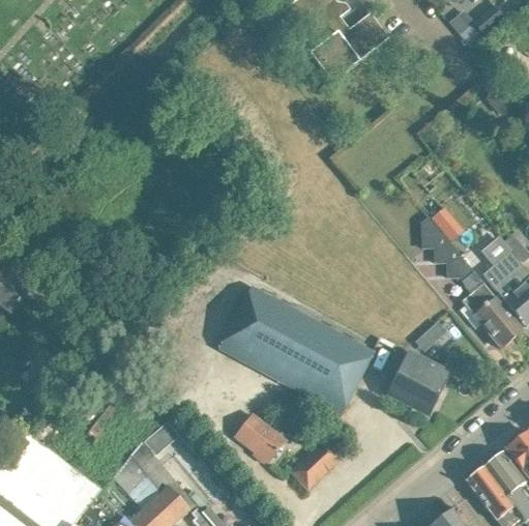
[(349,28),(340,17),(345,12),(345,11),(346,3),(336,1),(335,0),(295,0),(283,9),(314,51),(310,54),(330,83),(360,61),(359,59),(389,36),(371,12),(349,28)]
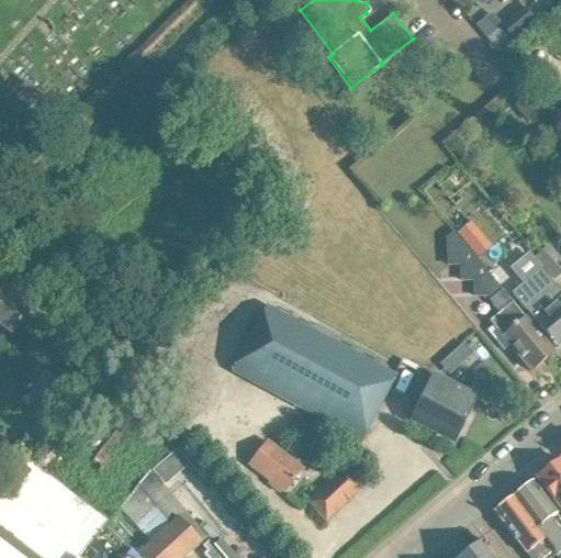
[(513,36),(529,22),(535,18),(525,6),(502,24),(513,36)]
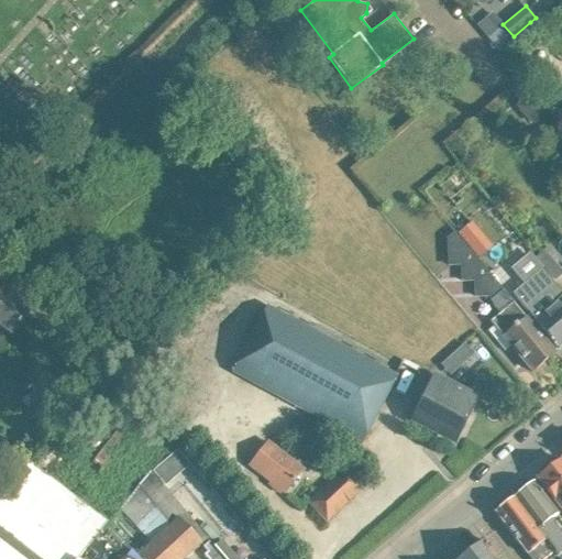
[(531,119),(544,107),(530,90),(516,102),(531,119)]
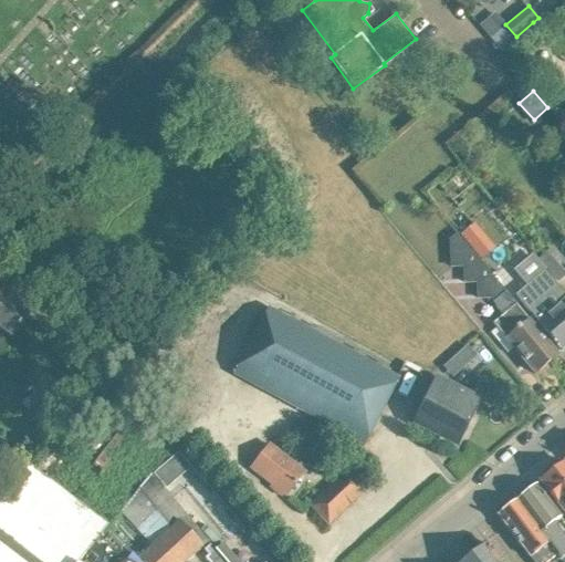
[(474,126),(453,144),(487,183),(506,166),(474,126)]
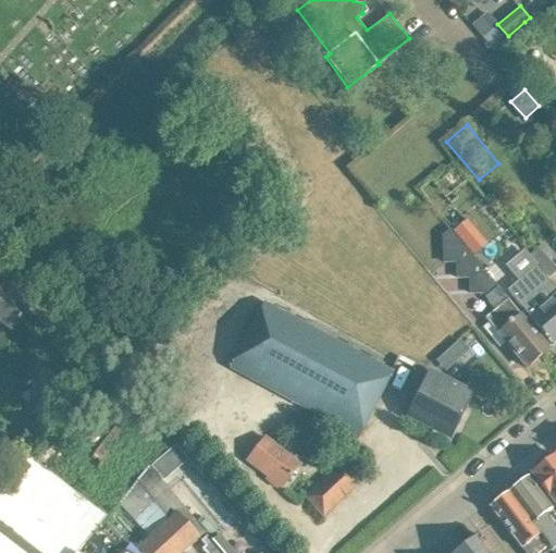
[(467,220),(456,230),(474,252),(486,243),(467,220)]
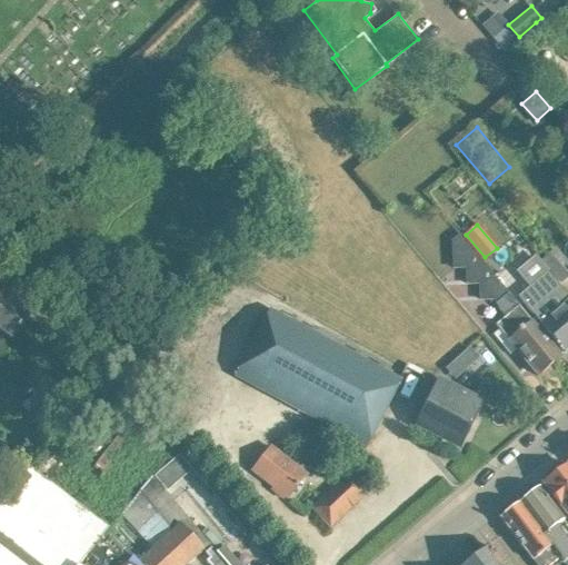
[(520,304),(459,231),(451,238),(452,266),(466,266),(467,281),(479,281),(479,298),(494,297),(497,300),(496,301),(506,314),(496,323),(538,373),(561,354),(519,304),(520,304)]
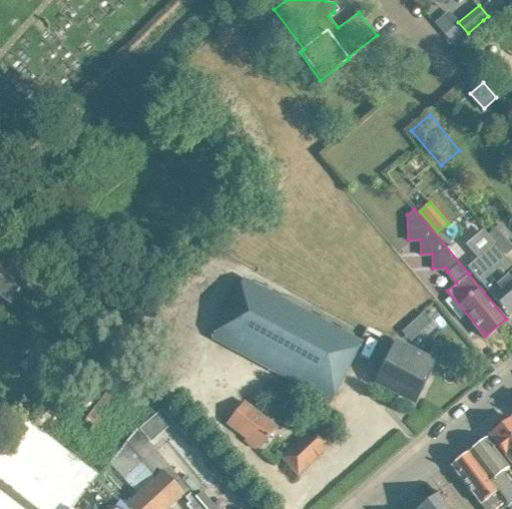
[(506,250),(511,245),(511,236),(500,222),(490,231),(506,250)]
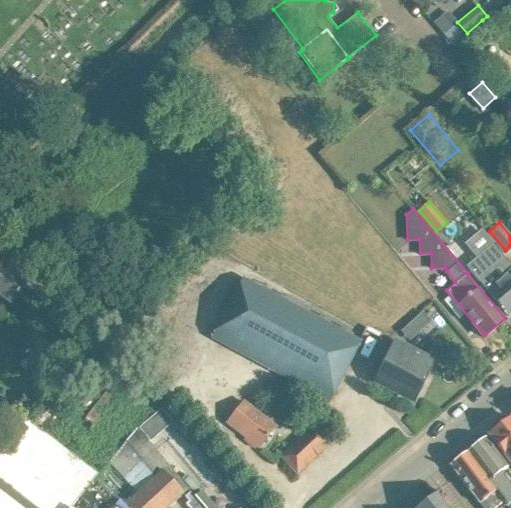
[(510,263),(493,242),(467,264),(488,288),(487,289),(496,300),(508,315),(510,313),(510,263)]
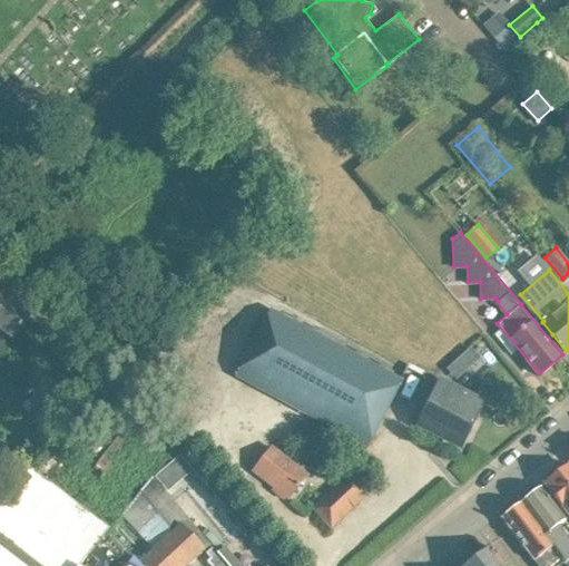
[(0,324),(15,335),(29,315),(0,293),(0,324)]
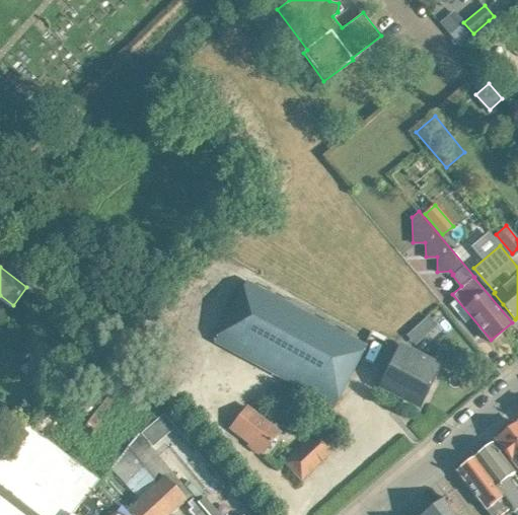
[(335,406),(367,345),(349,336),(247,279),(215,340),(316,395),(335,406)]
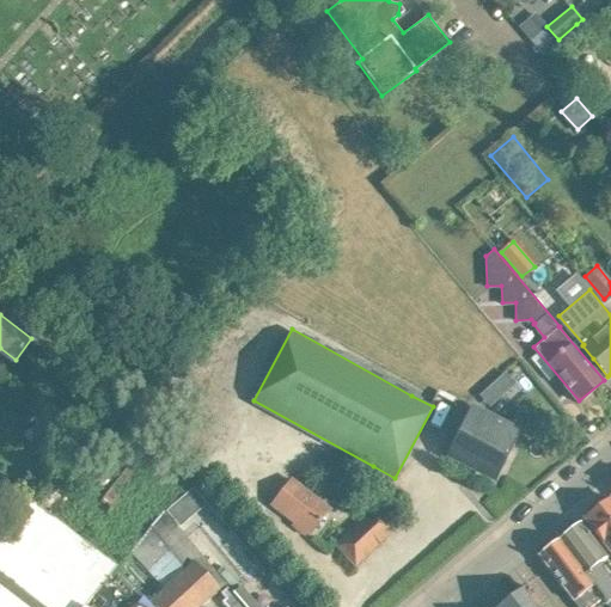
[(496,478),(520,430),(499,420),(471,404),(446,453),(496,478)]
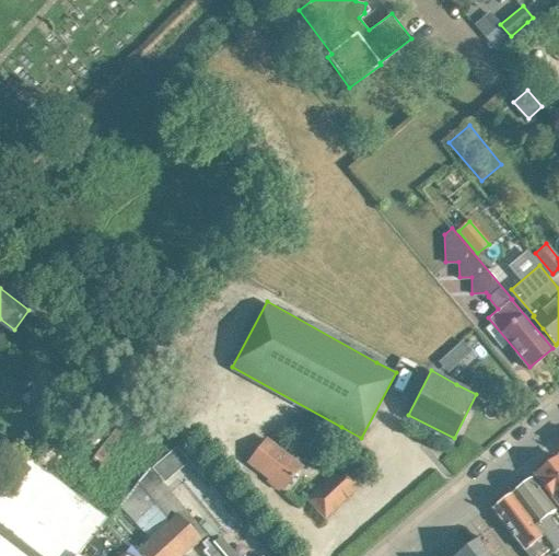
[(283,488),(301,465),(267,439),(248,461),(269,477),(269,481),(278,487),(281,486),(283,488)]
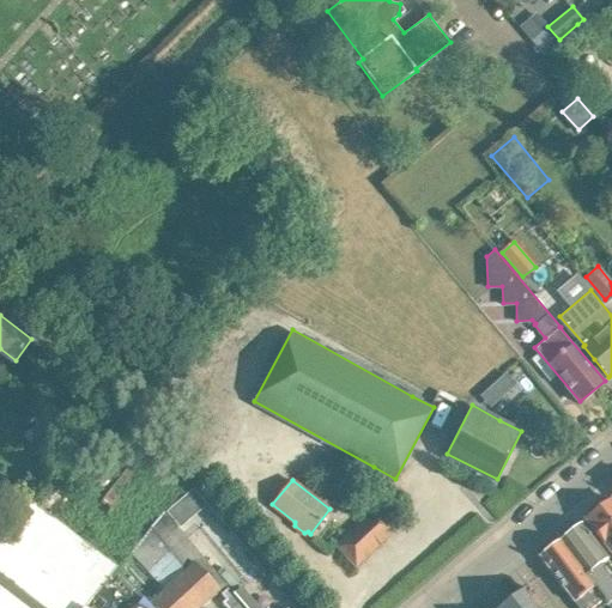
[(0,607),(1,607),(67,527),(30,498),(0,537),(0,607)]
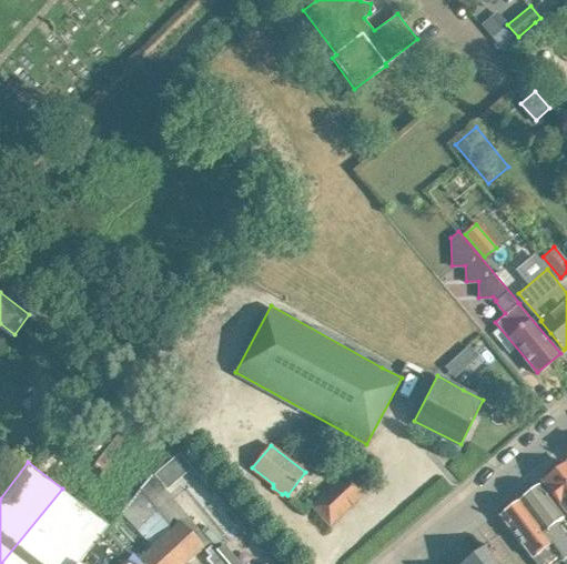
[(566,462),(543,480),(556,497),(566,511),(566,462)]
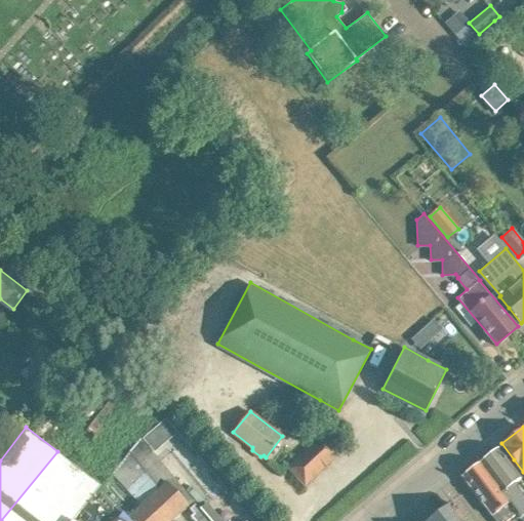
[(306,484),(339,451),(326,437),(321,432),(287,466),(291,470),(306,484)]
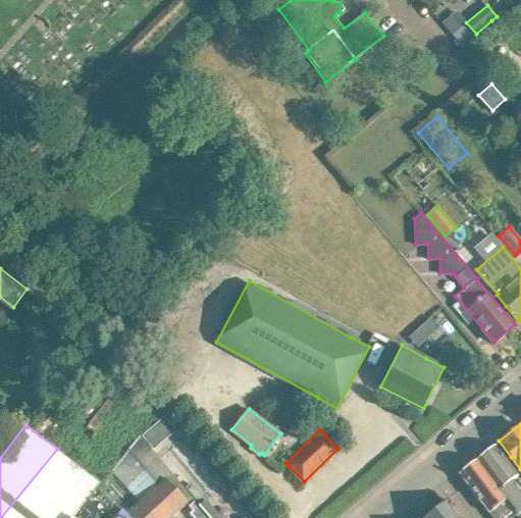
[(171,517),(194,496),(140,433),(131,445),(121,458),(112,469),(142,503),(128,515),(131,517),(171,517)]
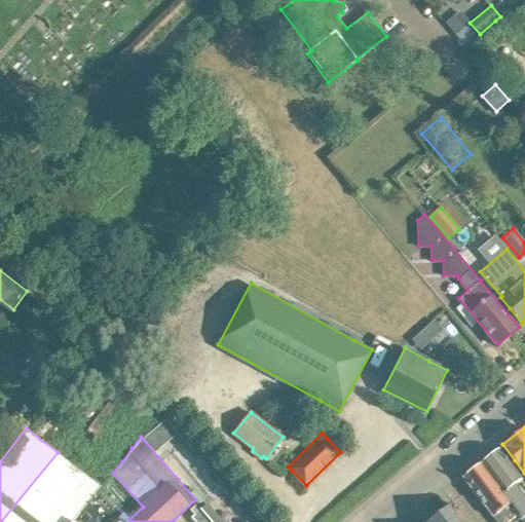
[(522,516),(524,513),(524,497),(514,483),(521,477),(512,465),(499,449),(481,463),(518,511),(522,516)]
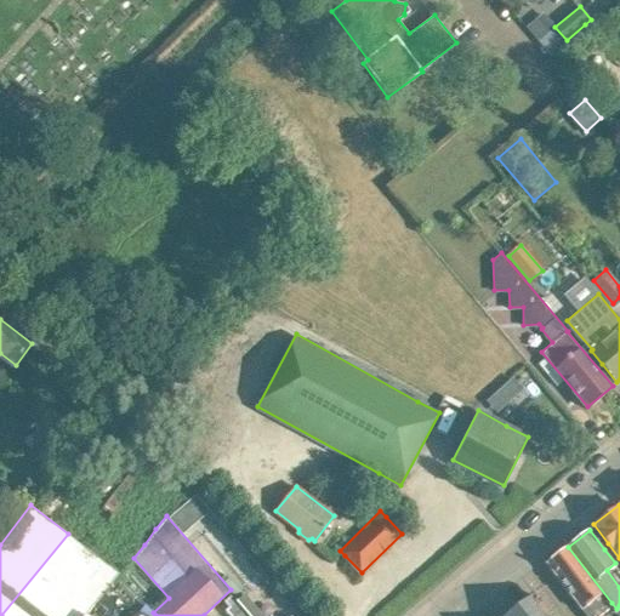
[(68,534),(1,615),(84,615),(118,574),(68,534)]
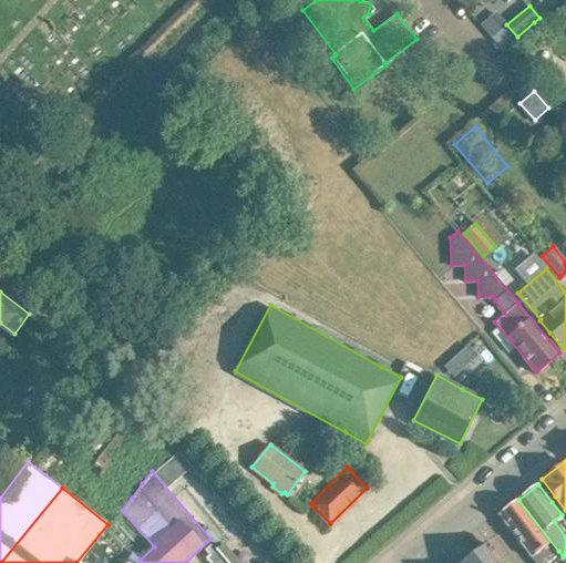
[(537,562),(543,562),(558,551),(518,500),(500,514),(532,555),(537,562)]
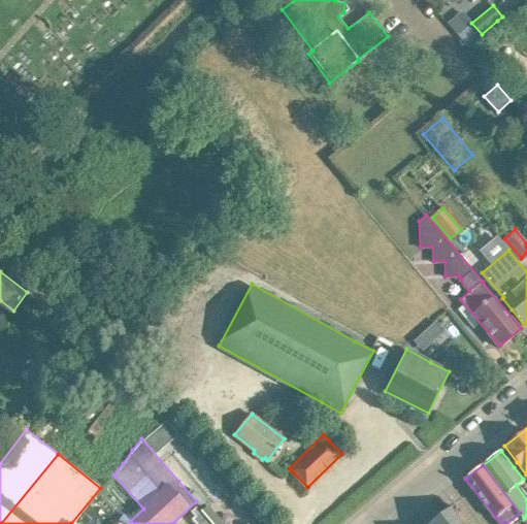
[(132,523),(130,521),(100,488),(71,523),(132,523)]
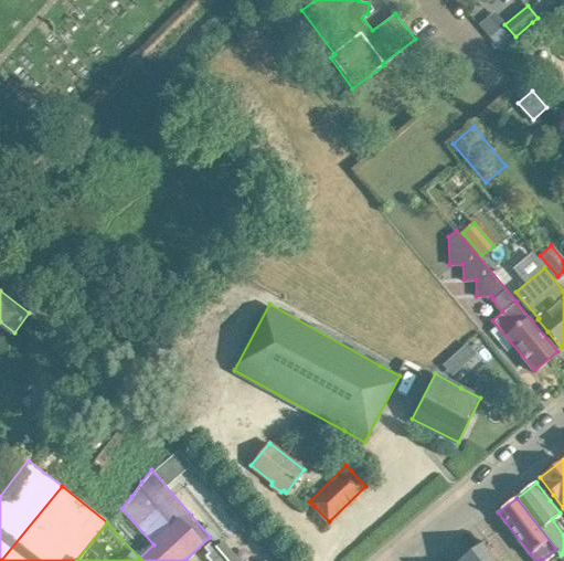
[(241,560),(223,540),(214,547),(226,560),(266,560),(265,560),(263,560),(241,560)]
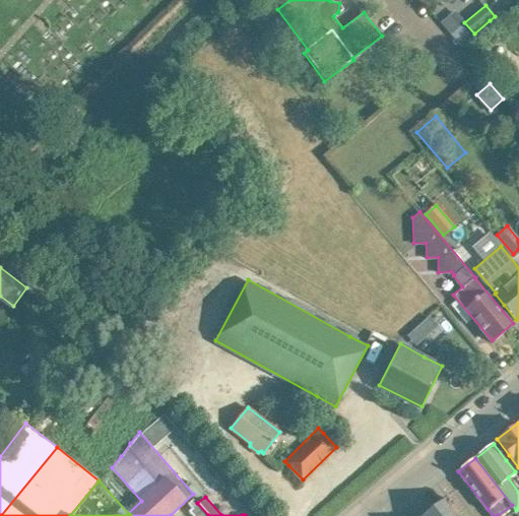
[(462,515),(448,497),(423,515),(462,515)]
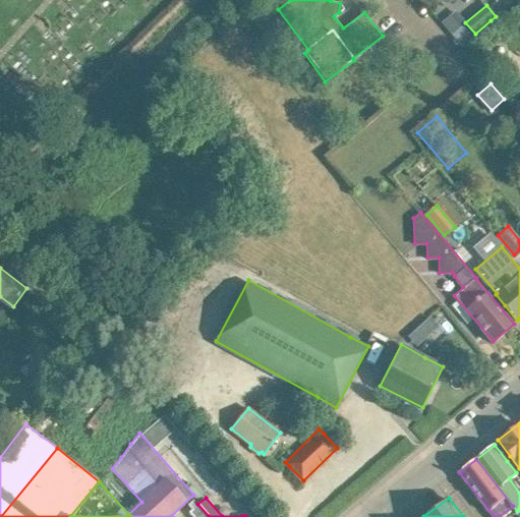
[(209,516),(197,504),(193,499),(188,504),(192,508),(188,512),(193,516),(209,516)]
